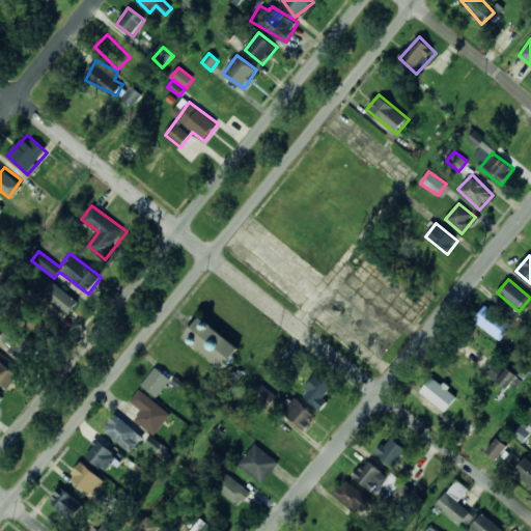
[(44,300),(68,319),(81,305),(56,284),(44,300)]
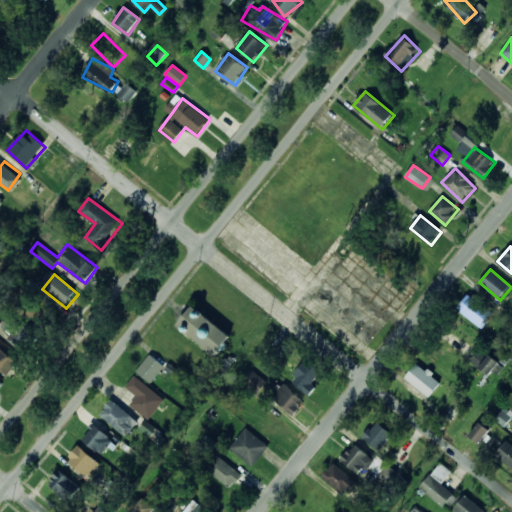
[(482,329),(494,314),(470,294),(458,309),(482,329)]
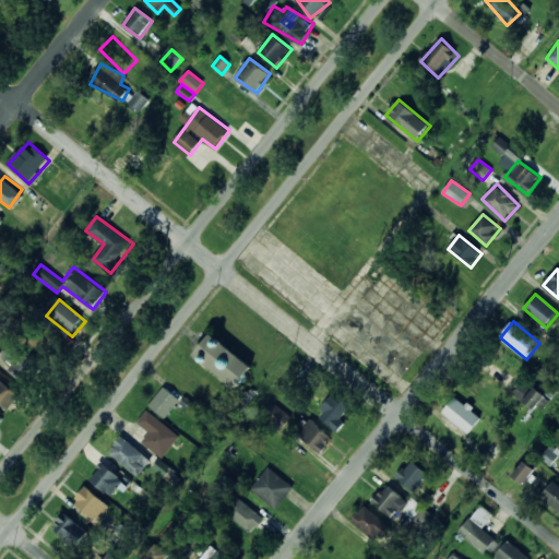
[(253,370),(214,333),(195,353),(235,390),(253,370)]
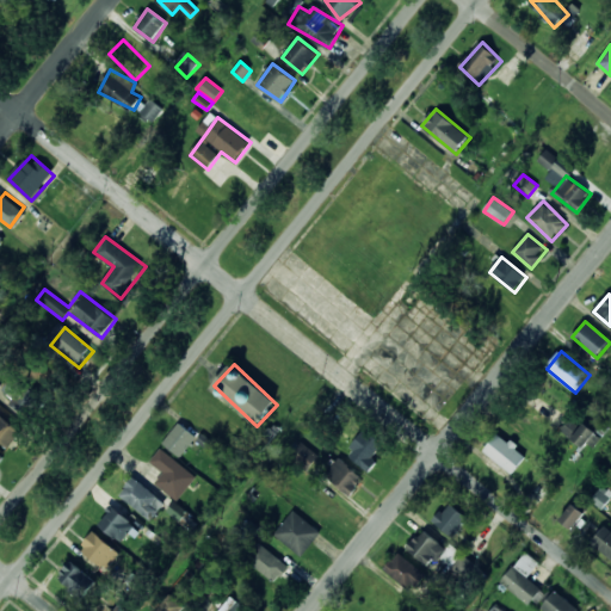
[(2,388),(28,412),(39,399),(16,375),(2,388)]
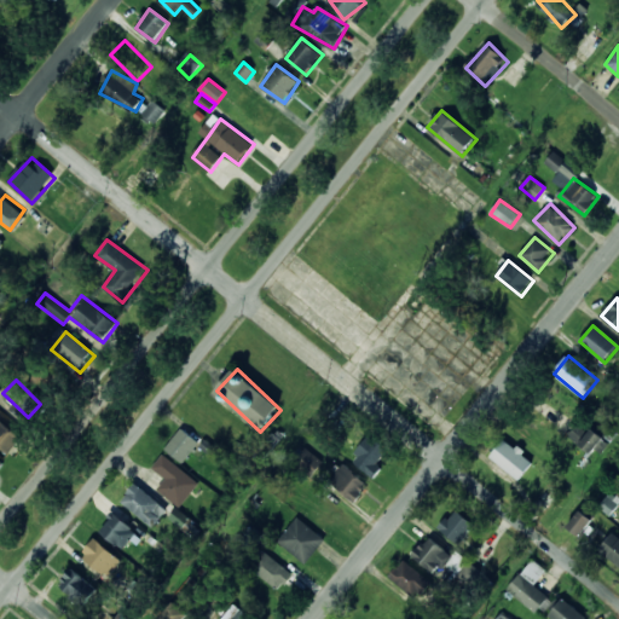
[(21,443),(1,417),(0,417),(0,449),(5,455),(21,443)]
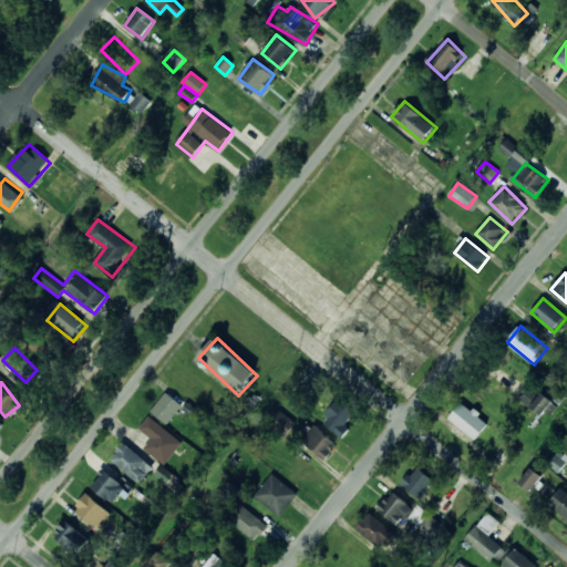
[(526,392),(533,415),(558,406),(550,384),(526,392)]
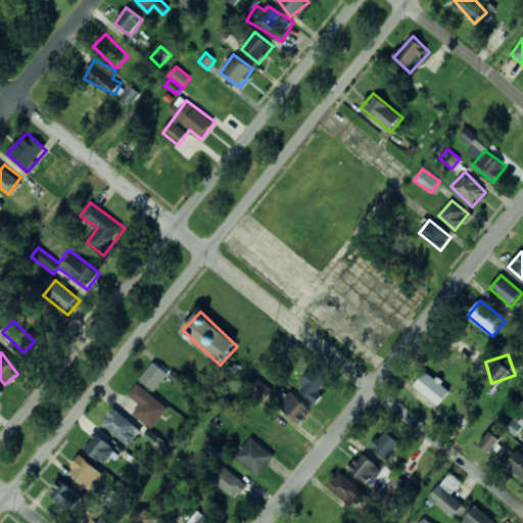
[(167,378),(180,388),(183,383),(154,361),(140,379),(156,392),(167,378)]
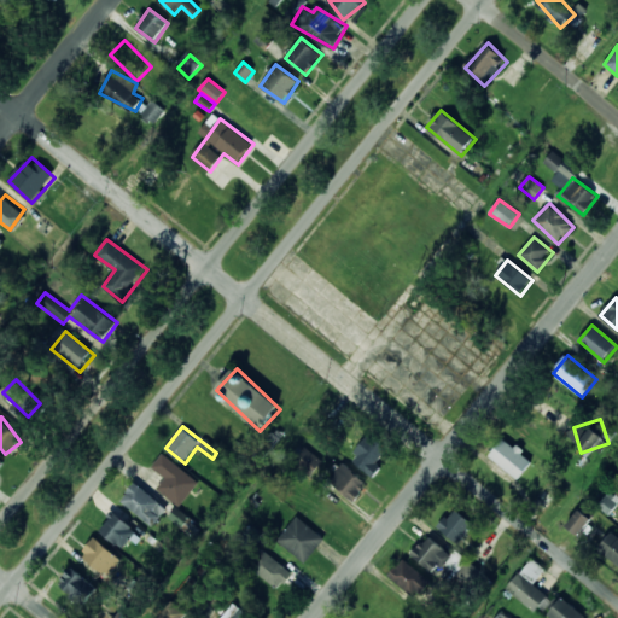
[(350,458),(372,477),(392,454),(371,433),(350,458)]
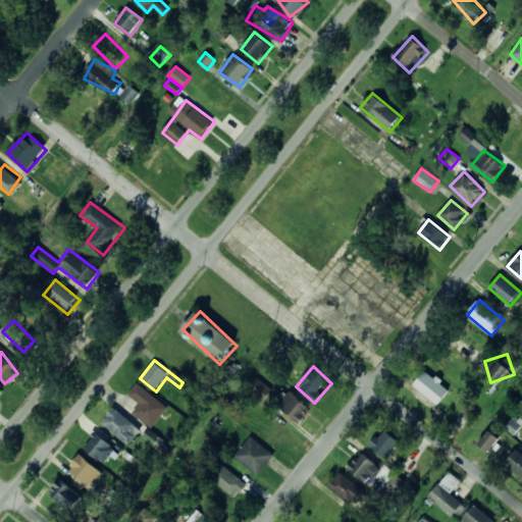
[(451,390),(425,371),(414,387),(439,406),(451,390)]
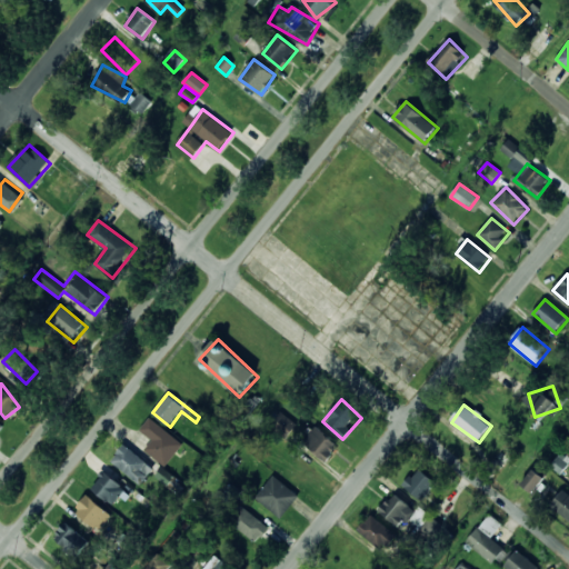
[(269,426),(287,437),(296,421),(278,410),(269,426)]
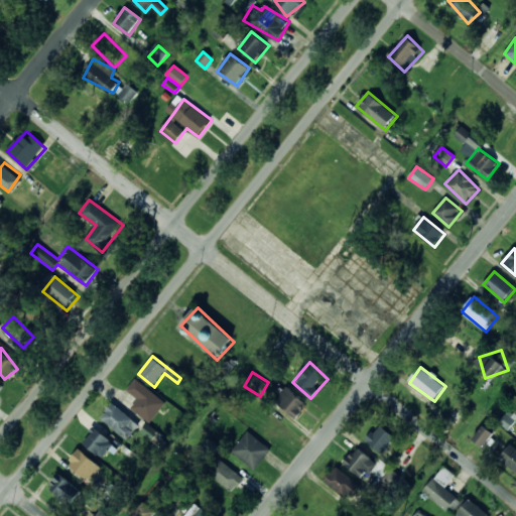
[(139,399),(132,408),(150,422),(166,402),(136,379),(128,390),(139,399)]
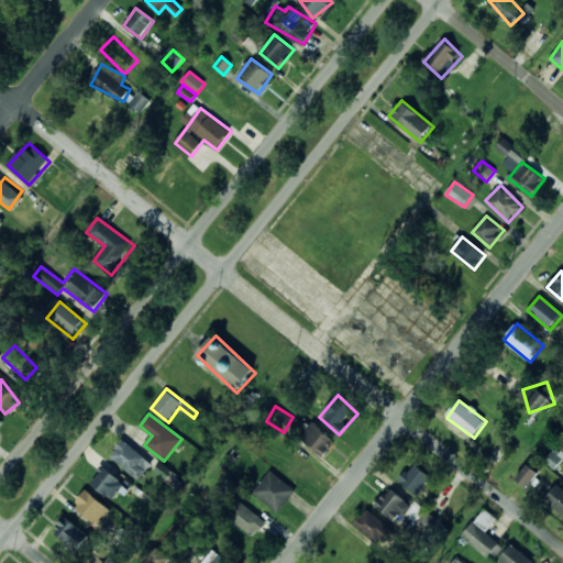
[(323,457),(337,440),(311,422),(299,440),(323,457)]
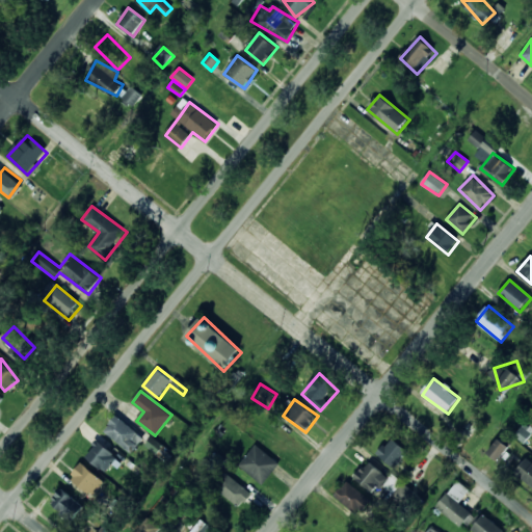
[(104,433),(133,453),(144,436),(115,417),(104,433)]
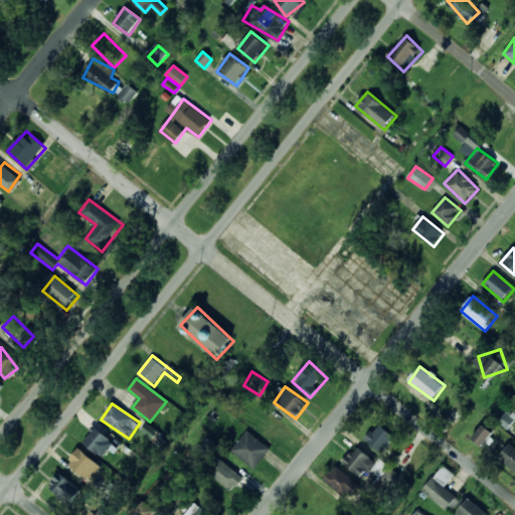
[(508,428),(514,418),(506,412),(499,423),(508,428)]
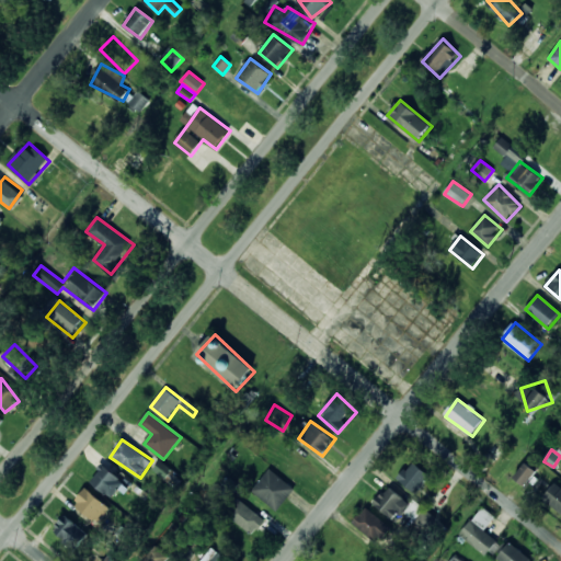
[(415,493),(431,478),(414,460),(398,477),(415,493)]
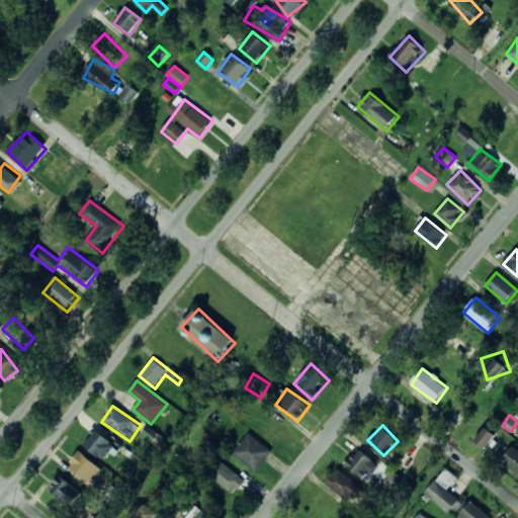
[(489,451),(500,437),(486,427),(475,441),(489,451)]
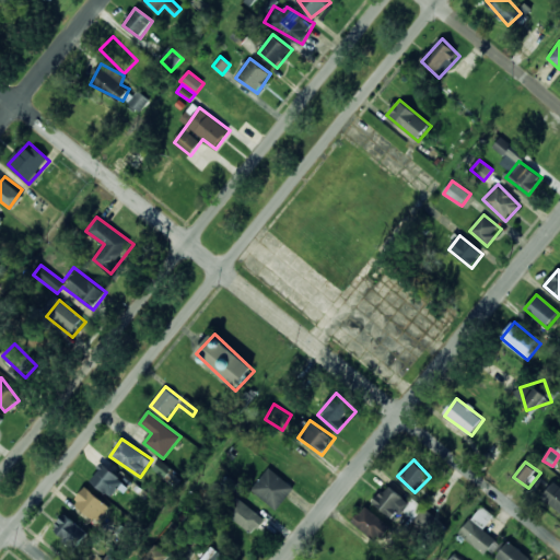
[(112,498),(125,480),(102,464),(90,481),(112,498)]
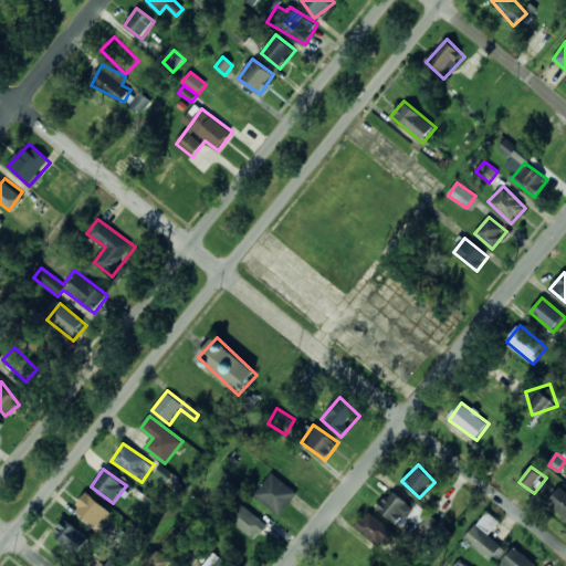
[(297,494),(273,473),(254,494),(279,516),(297,494)]
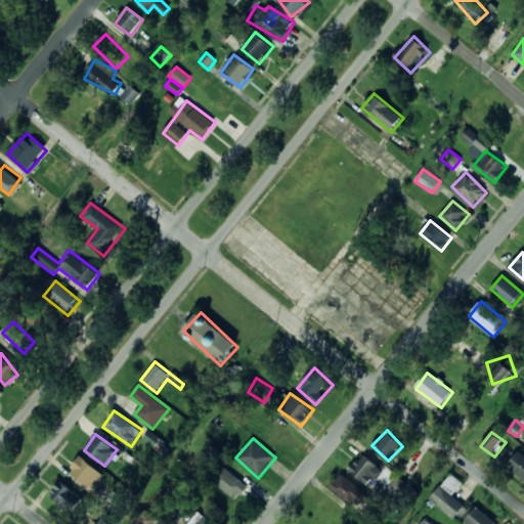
[(507,466),(523,481),(523,453),(520,450),(507,466)]
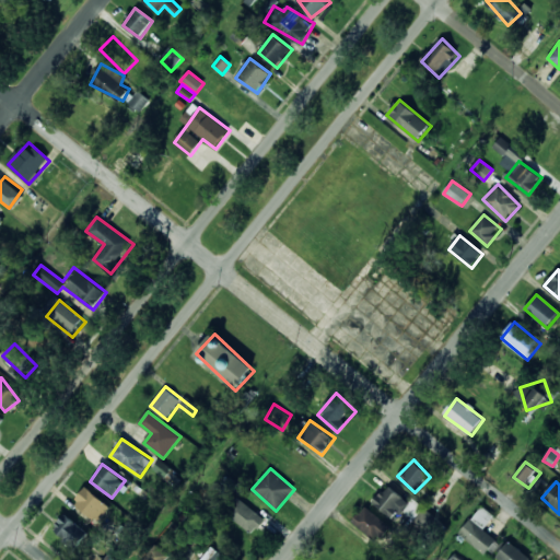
[(373,501),(394,522),(407,509),(416,516),(423,510),(418,504),(413,509),(389,485),(373,501)]
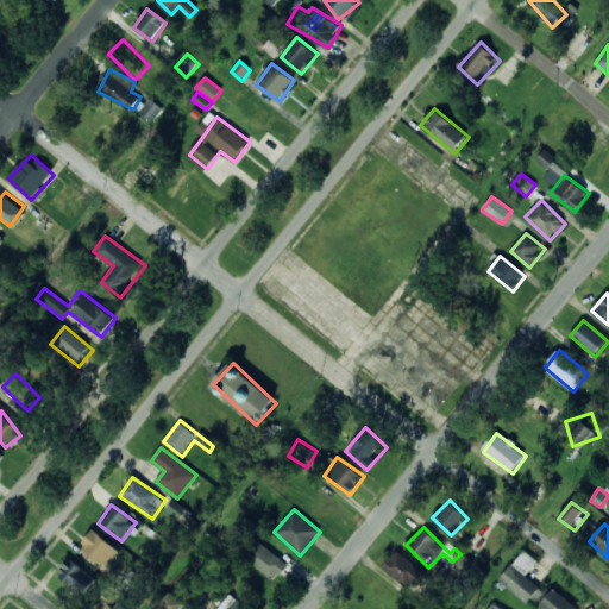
[(119,553),(94,529),(80,546),(105,569),(119,553)]
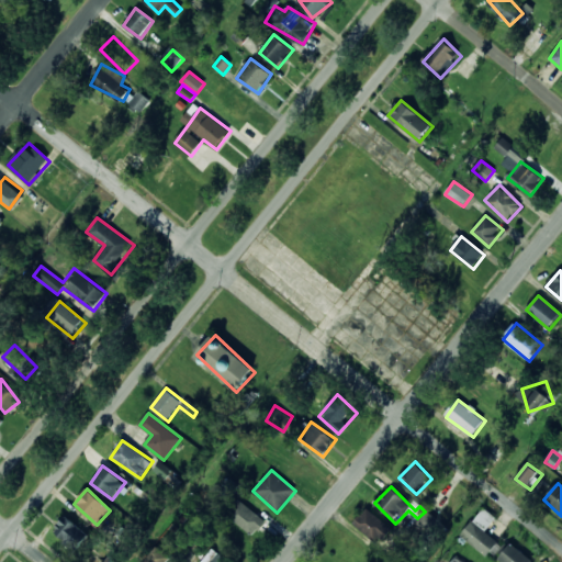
[(227,516),(255,538),(268,523),(240,501),(227,516)]
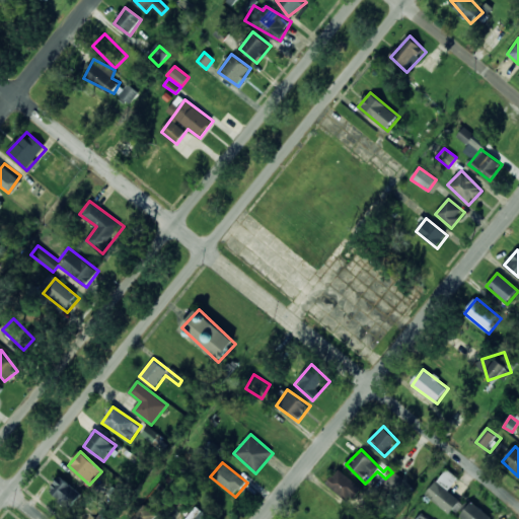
[(362,490),(340,469),(326,483),(349,504),(362,490)]
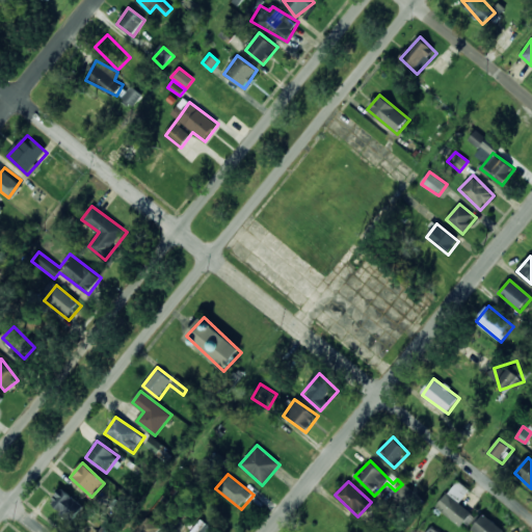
[(472,513),(459,504),(470,489),(457,481),(436,509),(462,527),(472,513)]
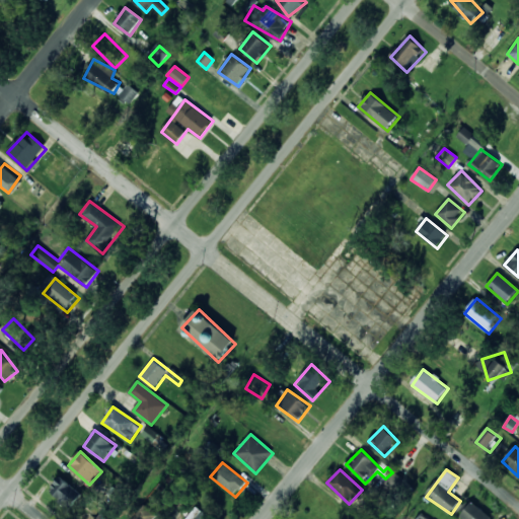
[(49,491),(70,510),(82,498),(61,477),(49,491)]
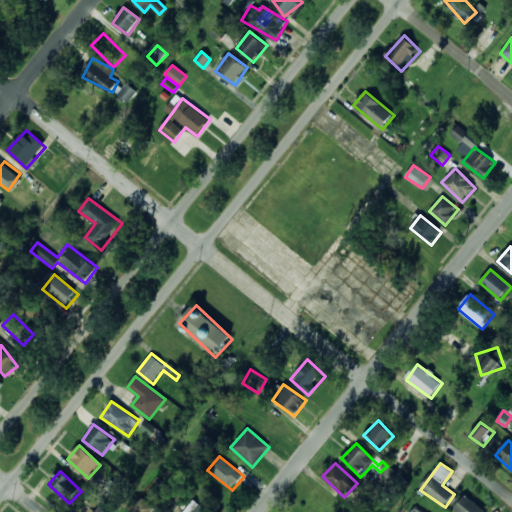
[(455,508),(459,511),(484,511),(468,496),(455,508)]
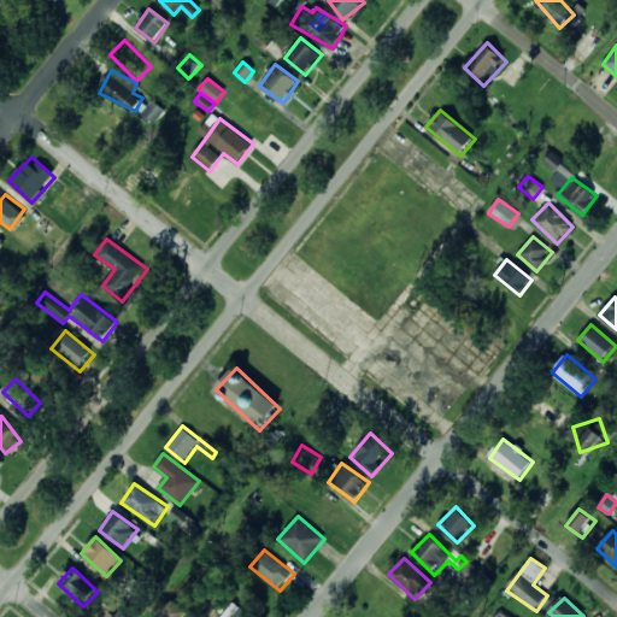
[(164,610),(172,616),(183,616),(188,611),(172,599),(164,610)]
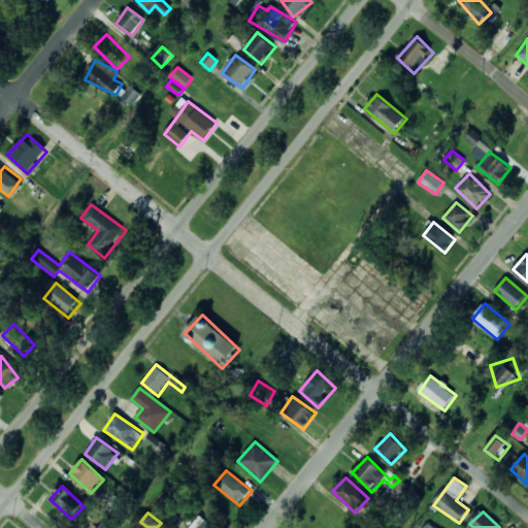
[(215,527),(216,527),(204,519),(197,527),(215,527)]
